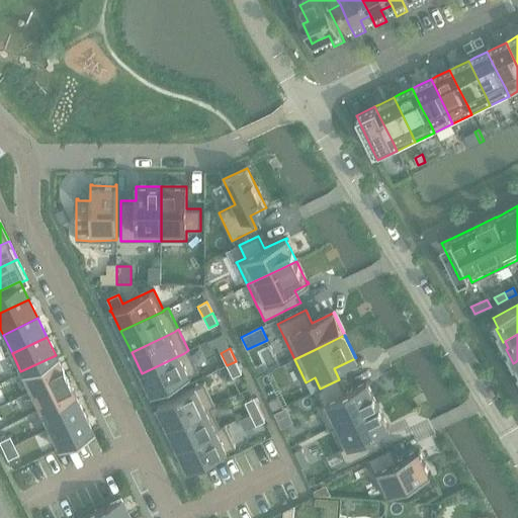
[(184,353),(142,373),(151,393),(150,394),(151,396),(198,371),(198,370),(188,350),(184,353)]
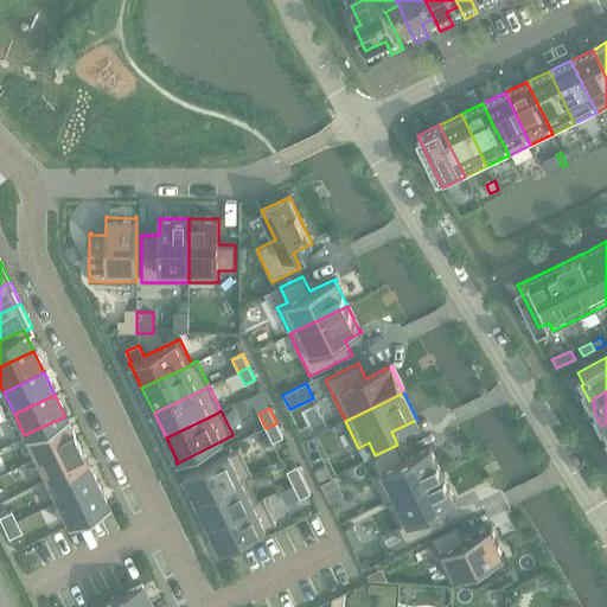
[(24,435),(23,436),(24,438),(25,438),(34,458),(56,447),(75,438),(71,428),(65,417),(68,417),(66,415),(65,416),(24,435)]
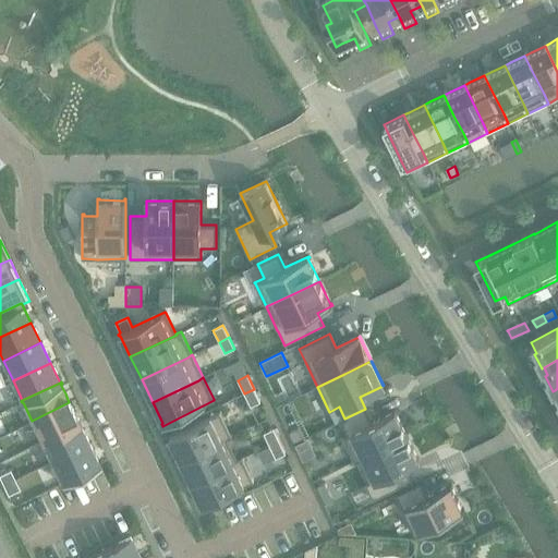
[(254,389),(244,393),(251,407),(261,402),(254,389)]
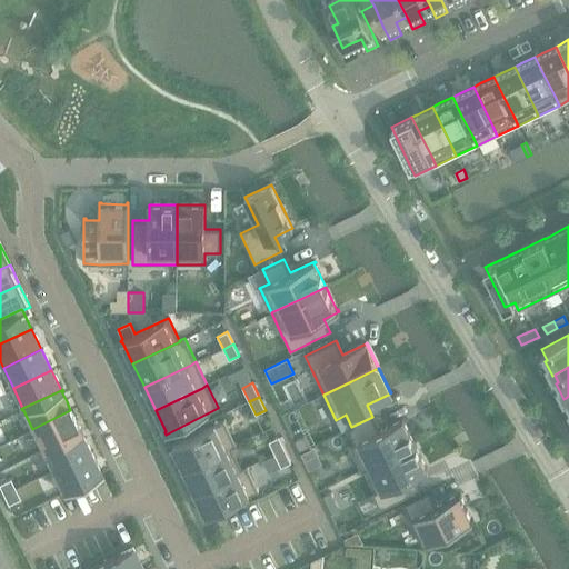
[(52,419),(32,429),(42,449),(80,430),(75,419),(70,410),(52,419)]
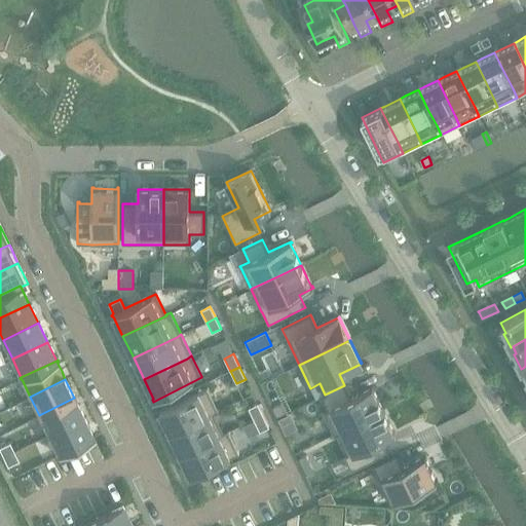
[(325,395),(321,397),(327,410),(323,412),(334,437),(338,435),(338,434),(383,411),(382,408),(376,397),(372,388),(351,399),(344,385),(325,395)]
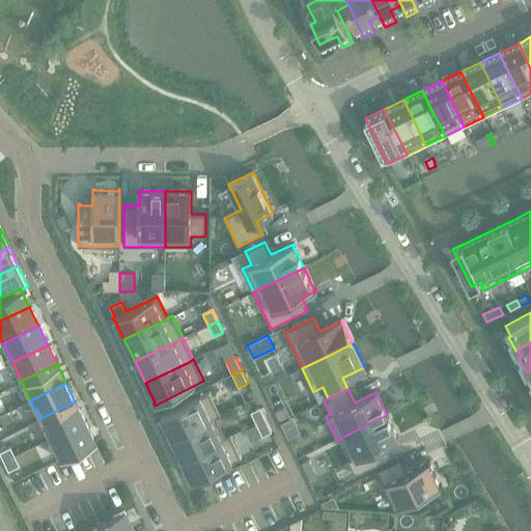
[(205,394),(161,416),(172,438),(216,417),(216,418),(221,416),(210,392),(205,394)]
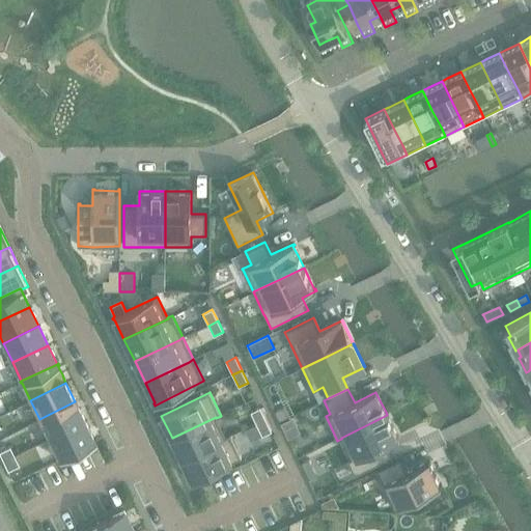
[(75,401),(39,419),(49,438),(84,421),(75,401)]
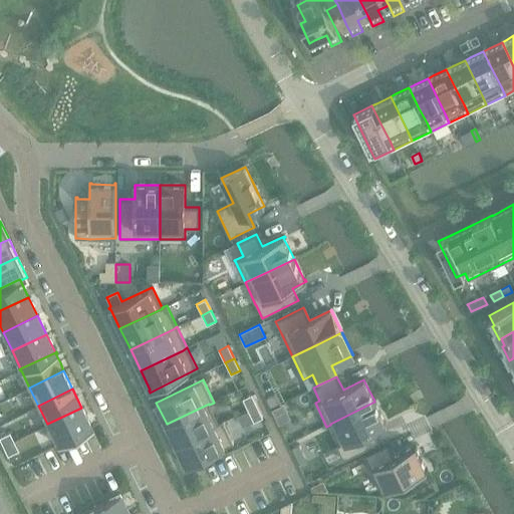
[(252,395),(243,400),(248,411),(257,407),(252,395)]
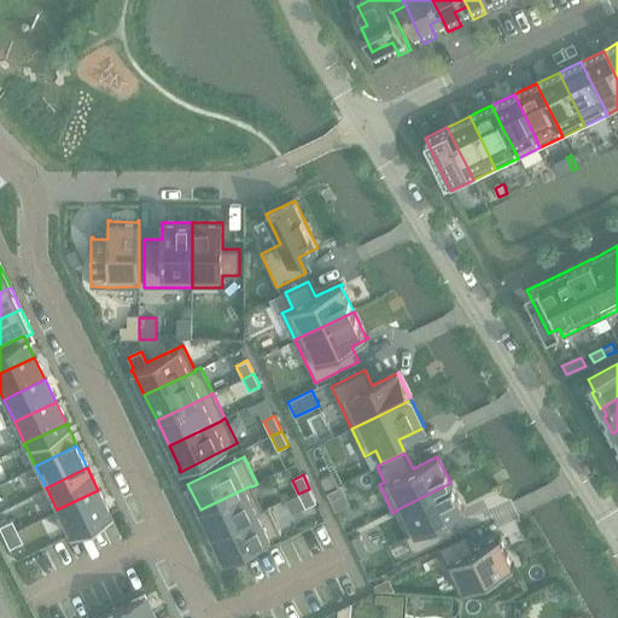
[(331,474),(321,479),(326,490),(336,485),(331,474)]
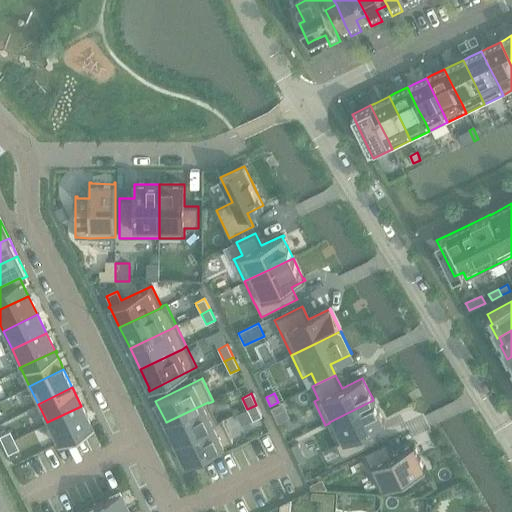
[(373,400),(329,422),(329,423),(325,425),(335,444),(335,446),(342,459),(378,442),(371,429),(384,423),(380,415),(374,403),(373,400)]
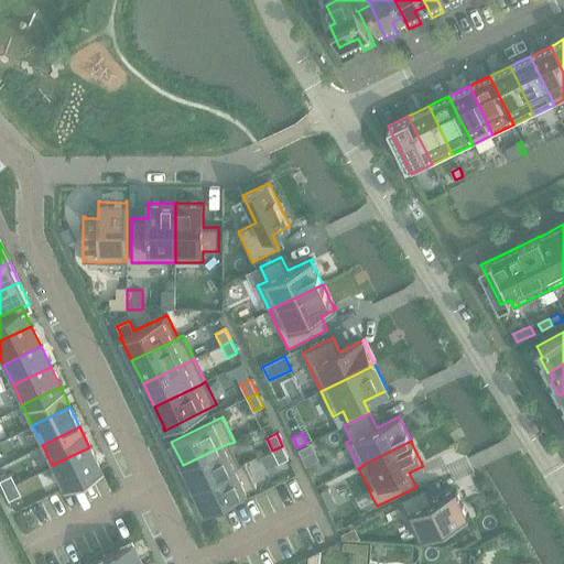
[(229,443),(183,465),(194,488),(240,466),(239,464),(229,444),(229,443)]
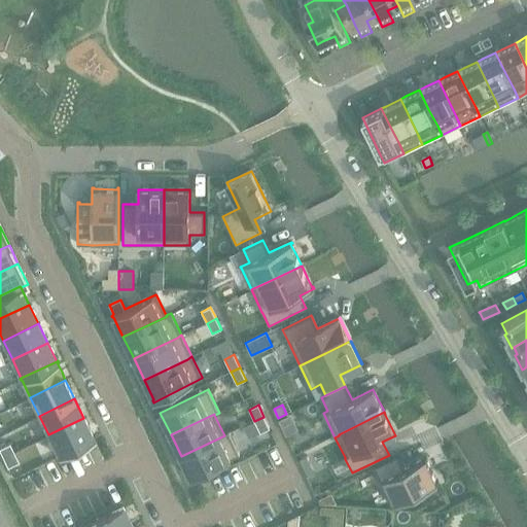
[(290,414),(279,420),(286,435),(297,429),(290,414)]
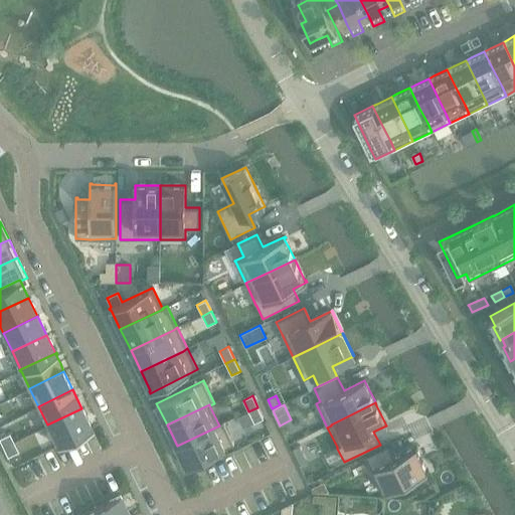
[(258,407),(248,411),(254,423),(264,418),(258,407)]
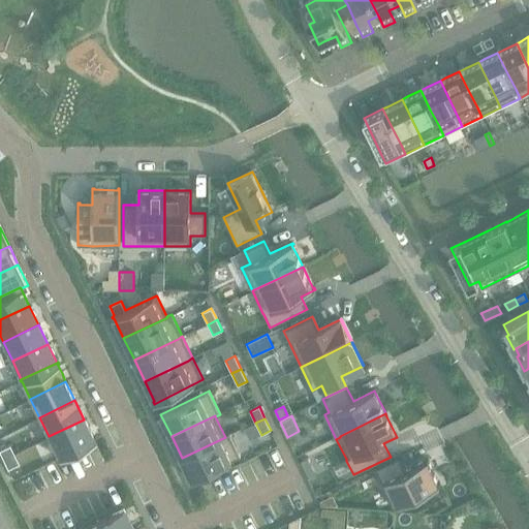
[(84,419),(49,436),(58,456),(57,457),(58,458),(95,439),(95,438),(93,438),(84,419)]
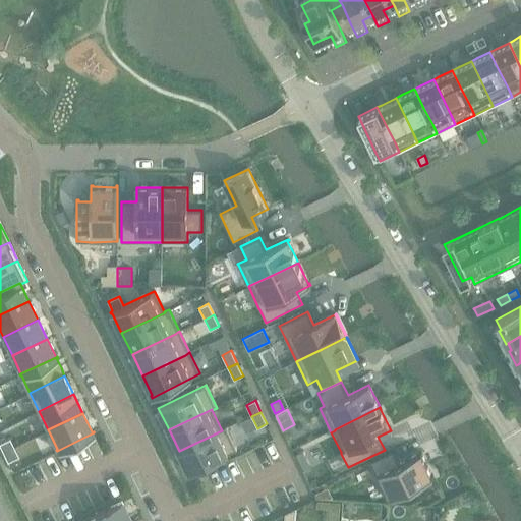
[(222,430),(179,451),(189,472),(232,452),(237,450),(226,426),(221,428),(222,430)]
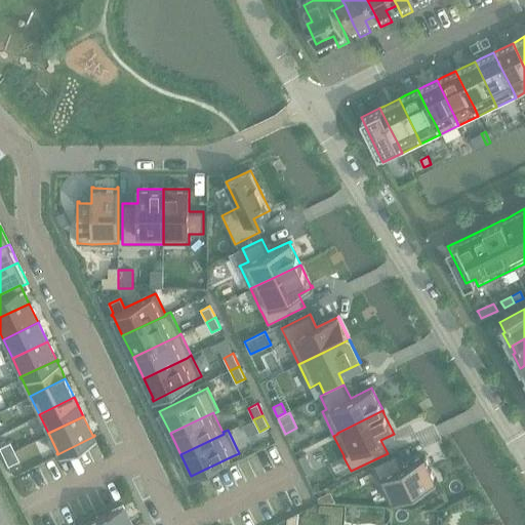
[(9,442),(0,446),(0,450),(3,456),(13,451),(9,442)]
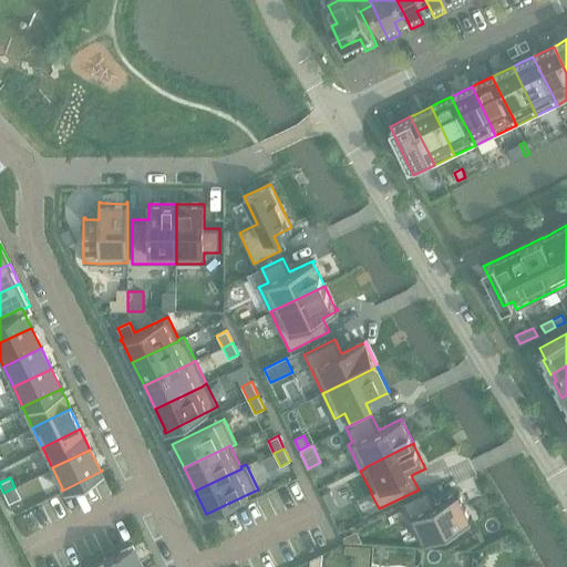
[(14,487),(3,493),(8,503),(20,497),(14,487)]
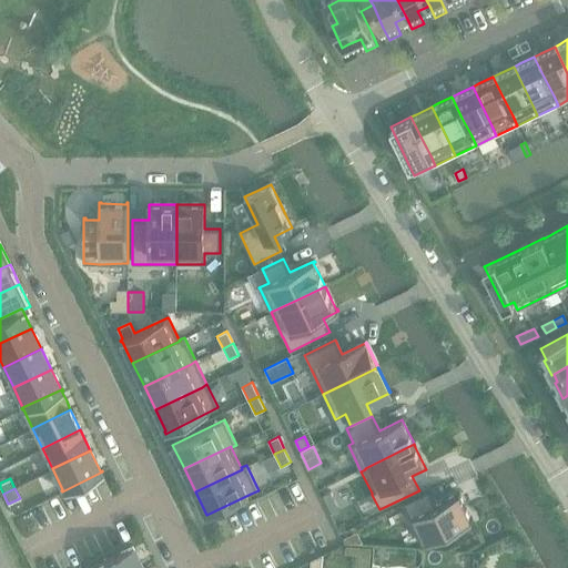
[(428,490),(402,503),(409,517),(409,519),(422,544),(422,545),(442,536),(444,539),(459,531),(457,528),(473,520),(472,519),(459,495),(459,494),(435,505),(428,490)]
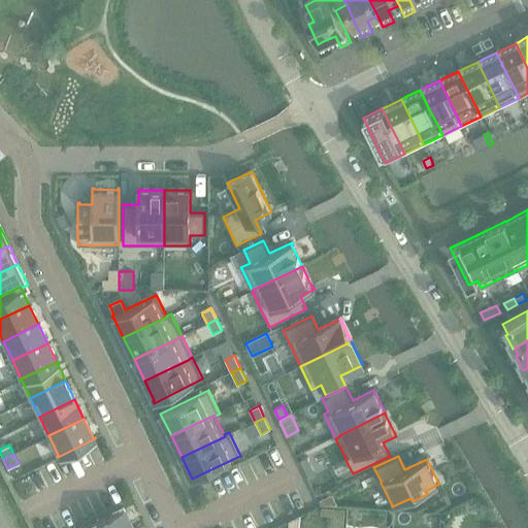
[(307,457),(299,461),(308,479),(316,474),(307,457)]
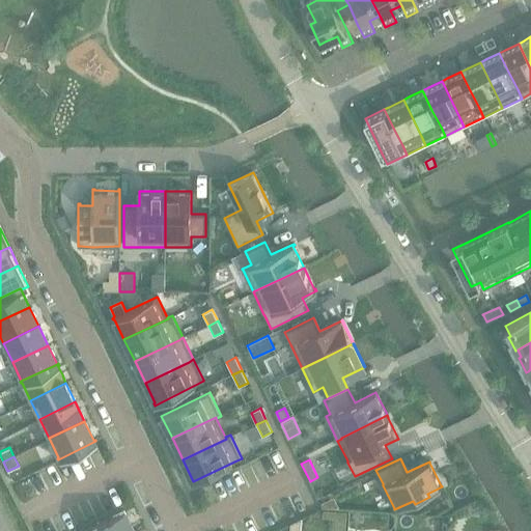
[(334,498),(322,504),(323,507),(338,508),(334,498)]
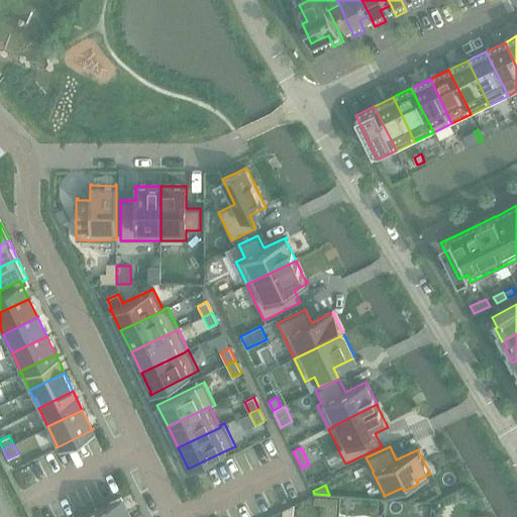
[(129,516),(120,498),(82,516),(129,516)]
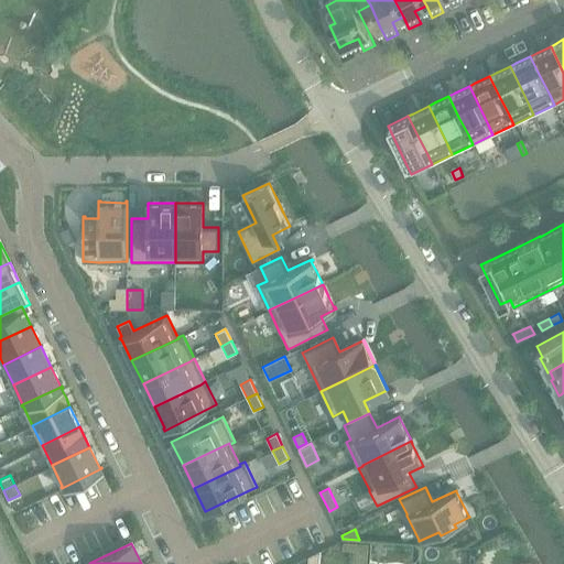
[(345,543),(344,551),(355,551),(354,563),(367,563),(369,544),(345,543)]
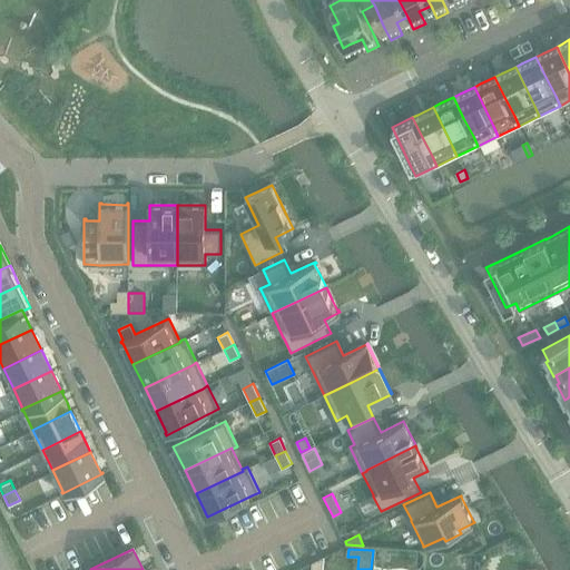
[(313,562),(312,568),(323,568),(324,557),(313,562)]
